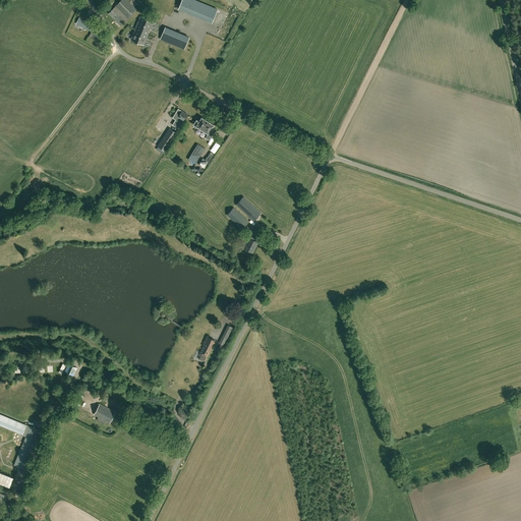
[(136,8),(127,0),(120,0),(116,5),(128,17),(136,8)]
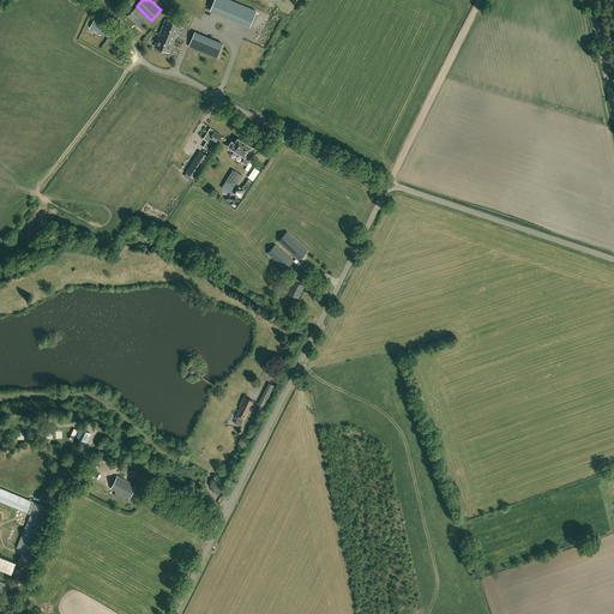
[(214,0),(211,8),(251,25),(257,11),(229,0),(214,0)]
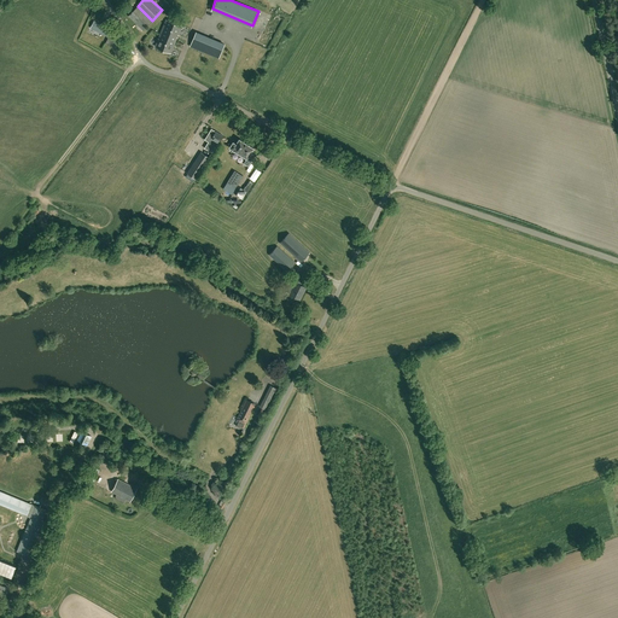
[(129,15),(144,29),(152,21),(138,6),(129,15)]
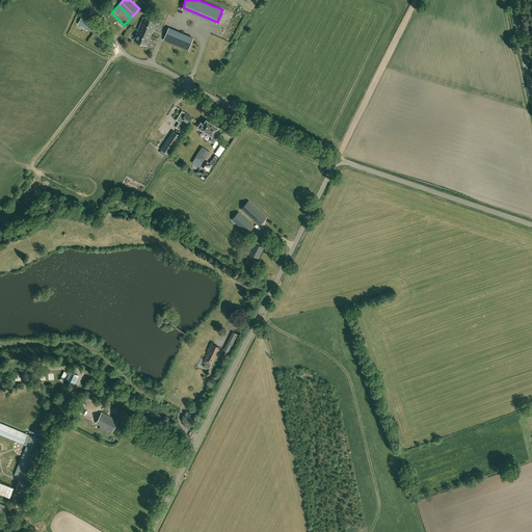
[(101,35),(105,27),(102,26),(101,28),(81,18),(78,24),(101,35)]
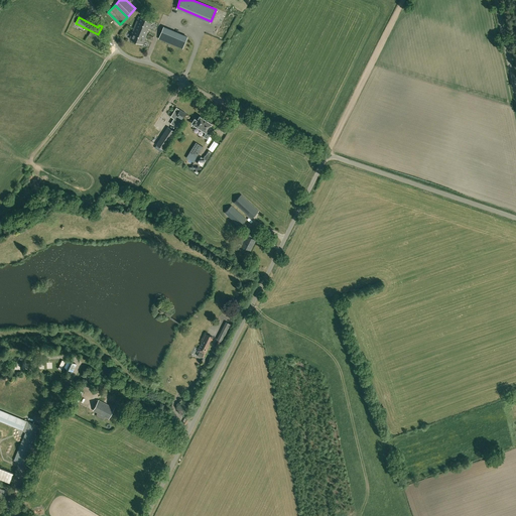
[(151,22),(139,17),(134,29),(146,34),(151,22)]
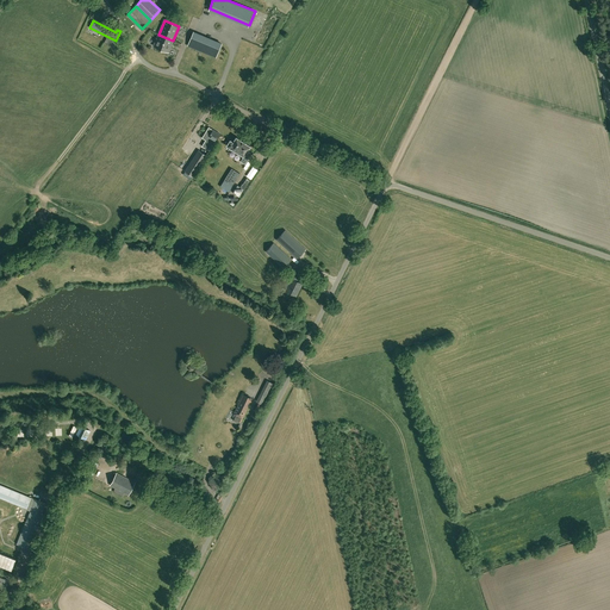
[(216,57),(222,43),(193,32),(188,45),(216,57)]
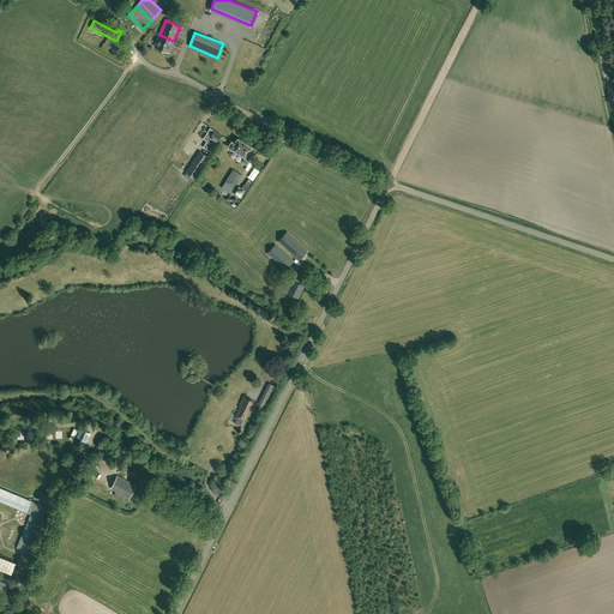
[(160,35),(155,47),(169,53),(174,41),(160,35)]
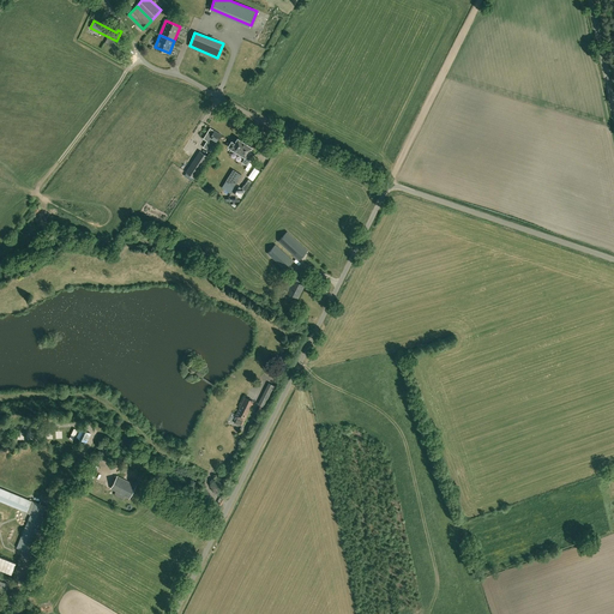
[(215,130),(210,127),(204,138),(209,142),(209,143),(215,146),(222,134),(215,130)]
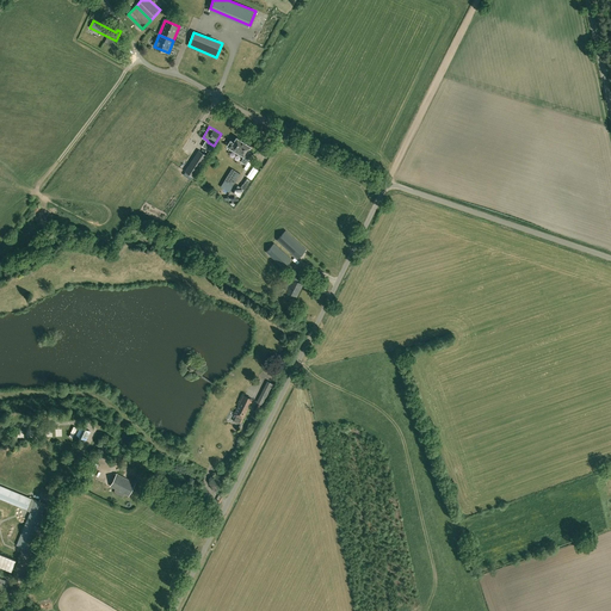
[(248,150),(251,146),(236,137),(234,142),(230,140),(228,146),(245,155),(241,161),(246,164),(252,153),(248,150)]
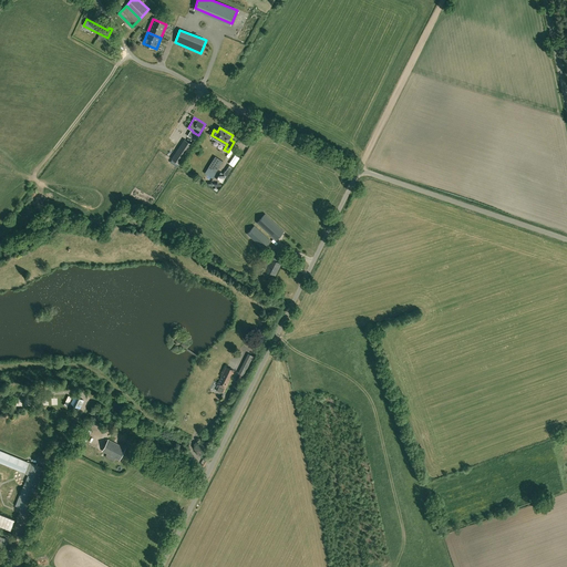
[(179,164),(193,145),(184,138),(172,158),(179,164)]
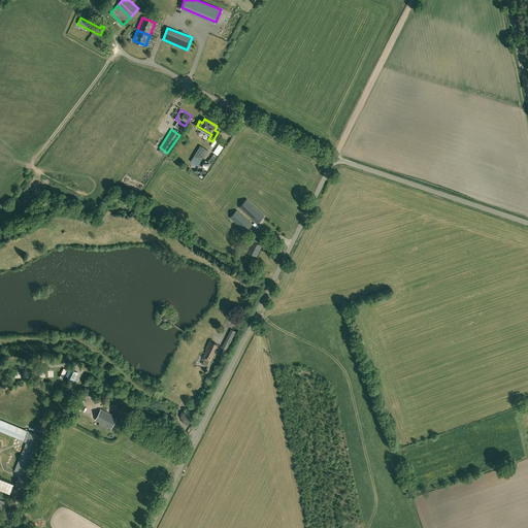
[(194,156),(201,161),(207,150),(200,145),(194,156)]
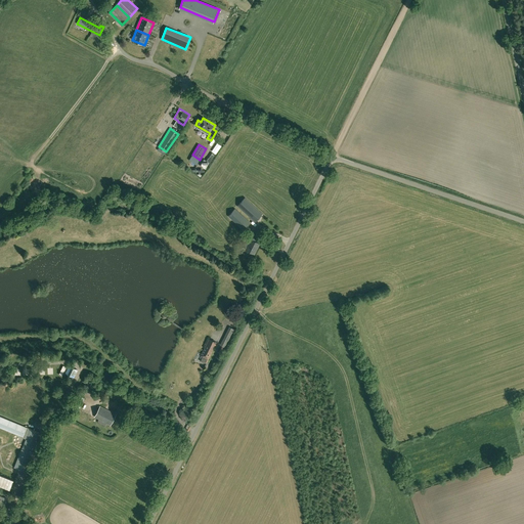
[(212,153),(207,160),(210,163),(216,155),(212,153)]
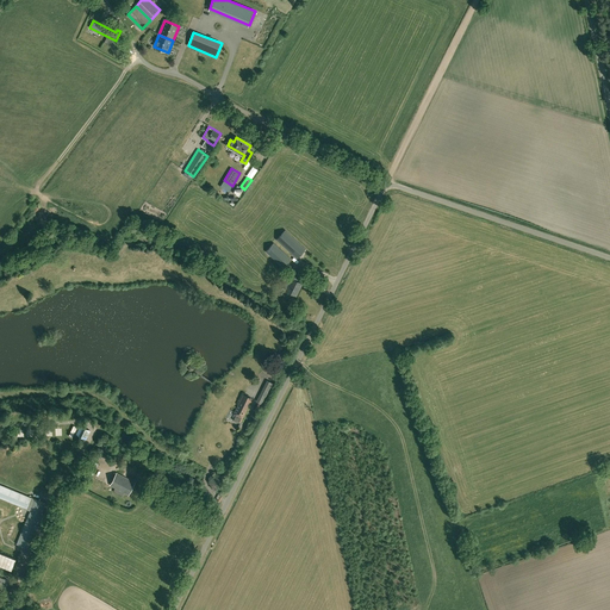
[(244,188),(237,185),(232,193),(240,197),(244,188)]
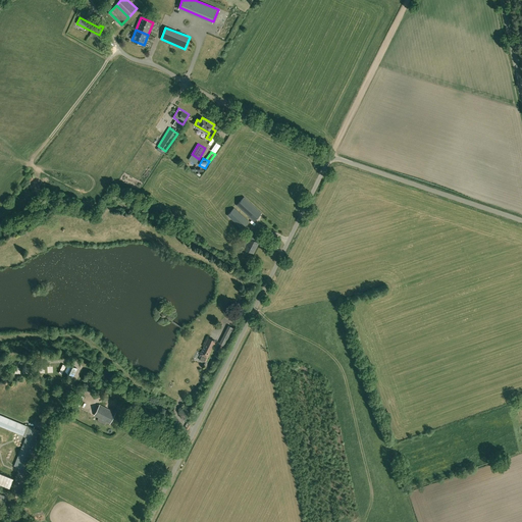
[(261,213),(244,197),(237,205),(254,220),(261,213)]
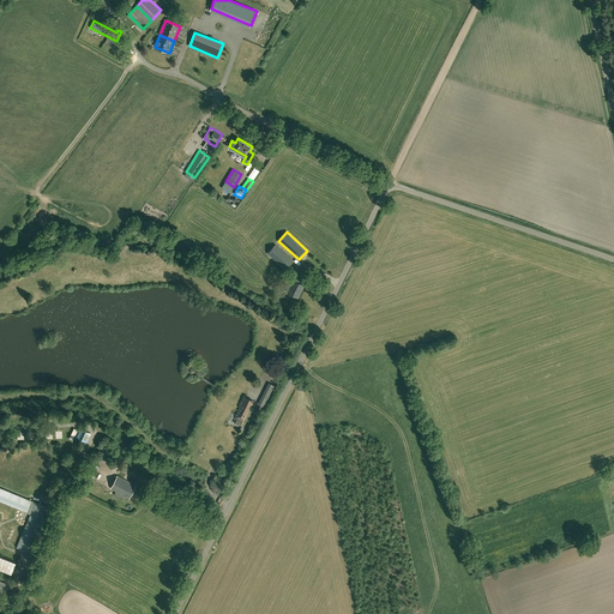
[(286,269),(293,260),(275,245),(268,253),(286,269)]
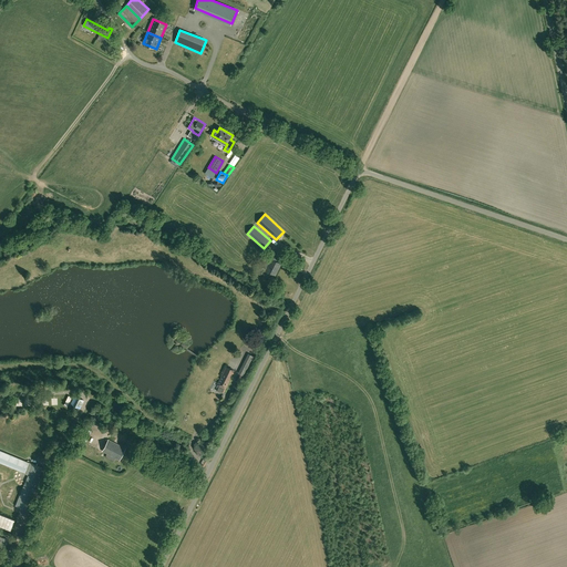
[(272,253),(269,258),(271,258),(266,269),(274,274),(278,267),(279,267),(281,263),(276,260),(278,256),(272,253)]
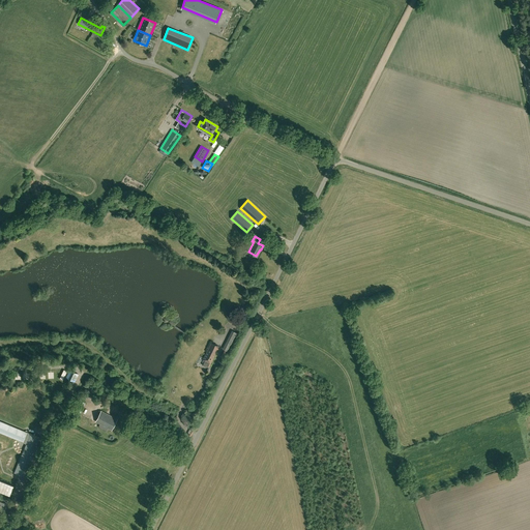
[(221,356),(224,358),(227,351),(230,352),(238,334),(232,331),(224,349),(225,350),(221,356)]
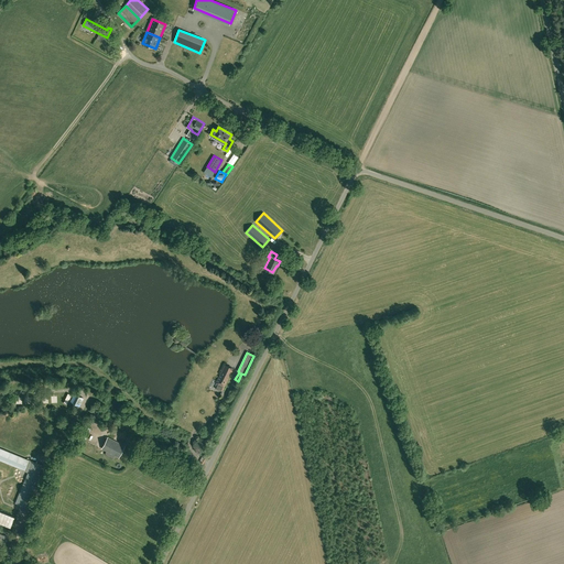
[(220,390),(221,390),(223,390),(232,368),(225,365),(216,383),(217,383),(215,388),(220,390)]
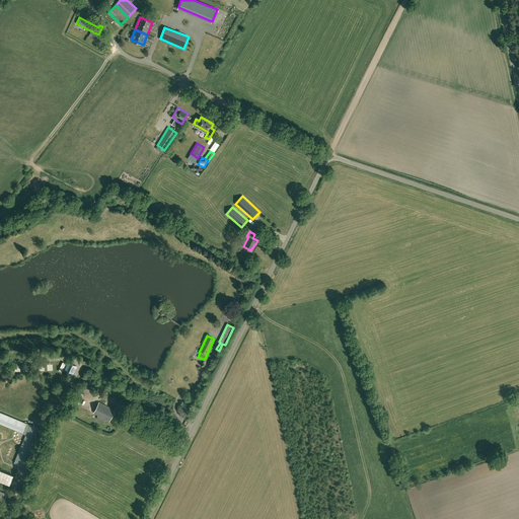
[(77,366),(69,362),(65,370),(73,374),(77,366)]
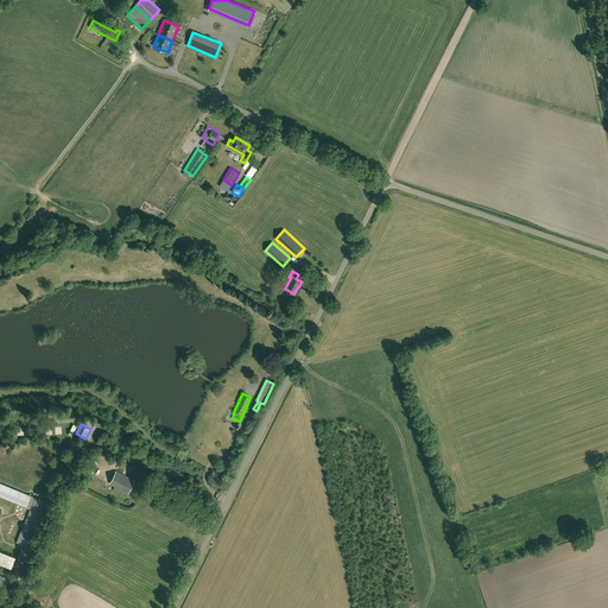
[(99,462),(93,458),(83,475),(89,479),(99,462)]
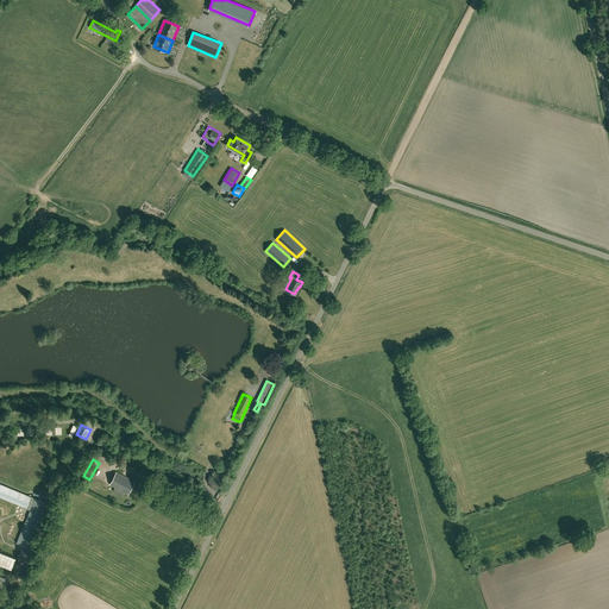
[(110,484),(129,494),(135,482),(117,472),(110,484)]
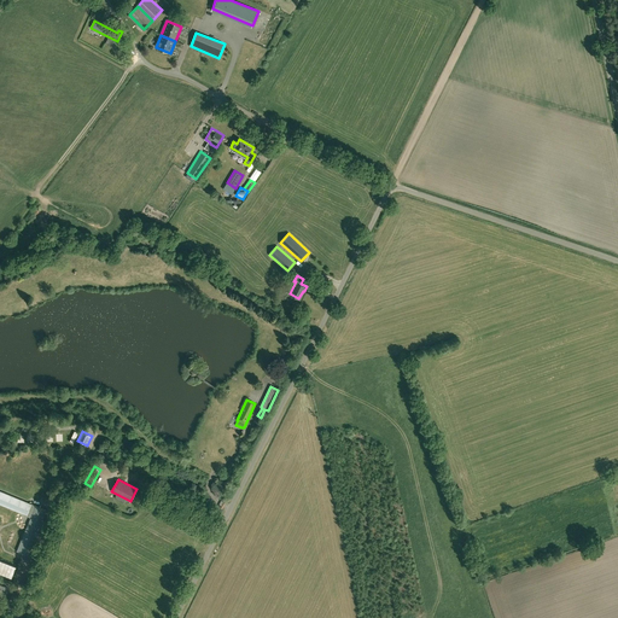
[(0,503),(27,516),(27,517),(30,518),(17,551),(28,555),(47,511),(0,490),(0,503)]
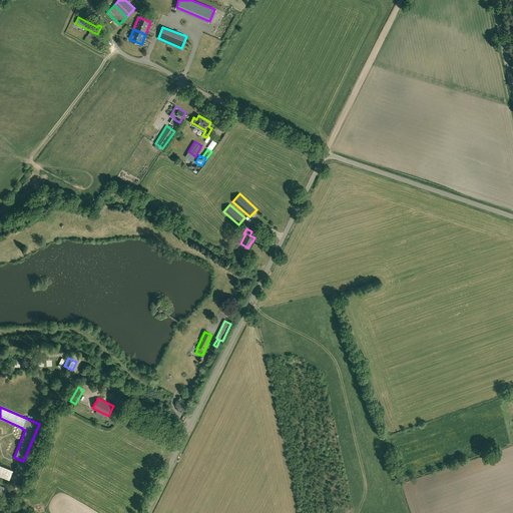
[(0,464),(0,475),(9,479),(13,469),(0,464)]
